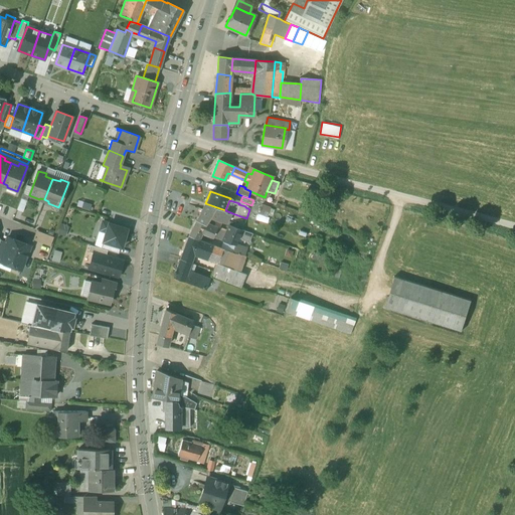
[(225,210),(205,203),(196,220),(205,224),(206,222),(210,217),(216,220),(226,224),(232,213),(225,210)]
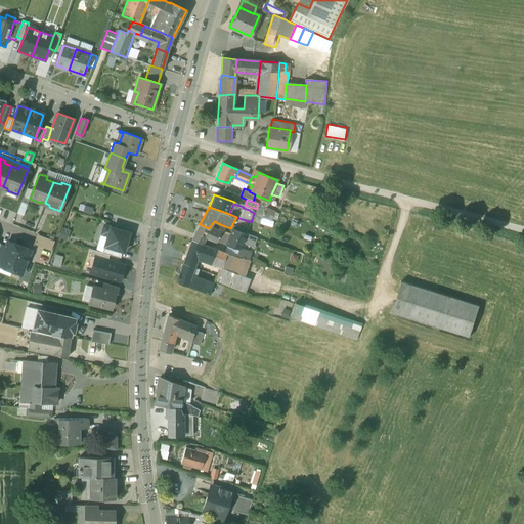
[(264,217),(272,220),(276,211),(267,208),(264,217)]
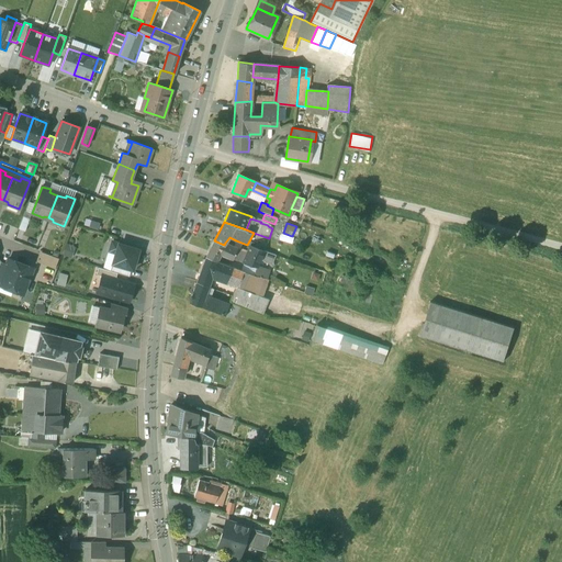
[(236,240),(229,237),(225,243),(233,246),(236,240)]
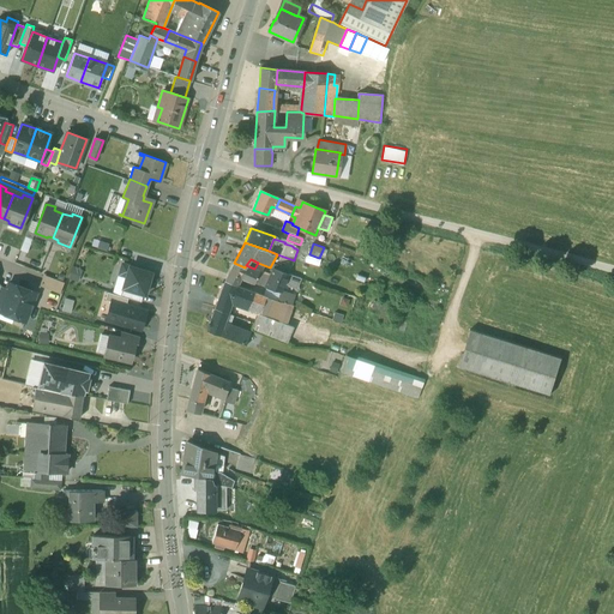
[(254,269),(246,265),(245,268),(234,263),(226,281),(238,286),(241,278),(245,280),(254,283),(259,271),(254,269)]
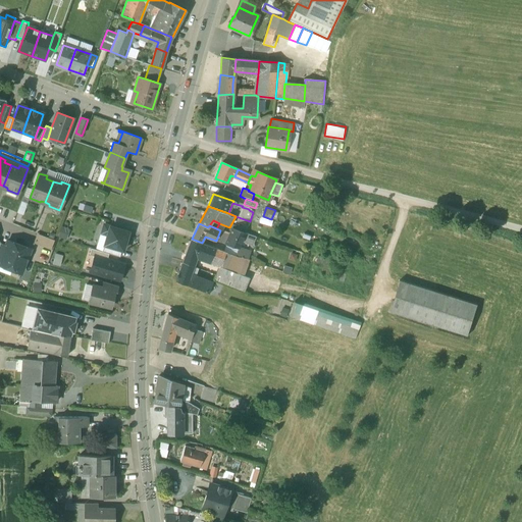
[(105,246),(121,251),(123,251),(128,232),(104,225),(101,233),(107,236),(105,246)]
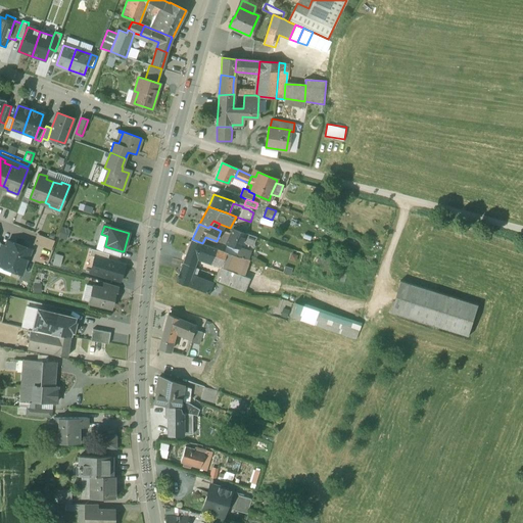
[(58,238),(65,241),(69,231),(62,229),(58,238)]
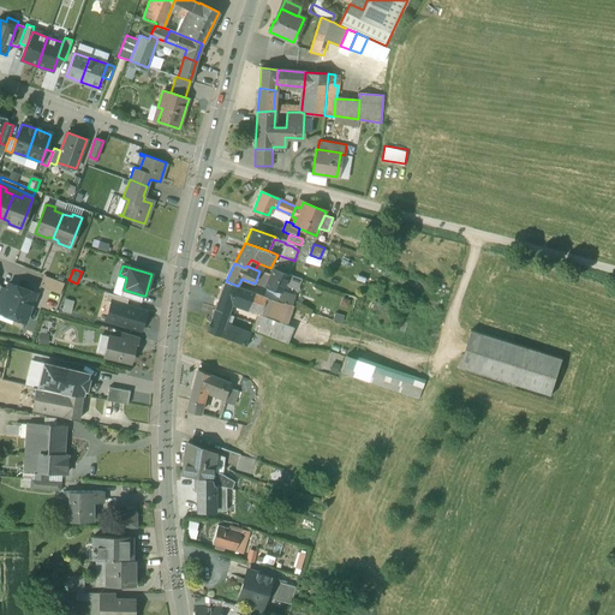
[(288,275),(274,269),(272,276),(266,288),(267,288),(281,293),(282,292),(285,285),(288,275)]
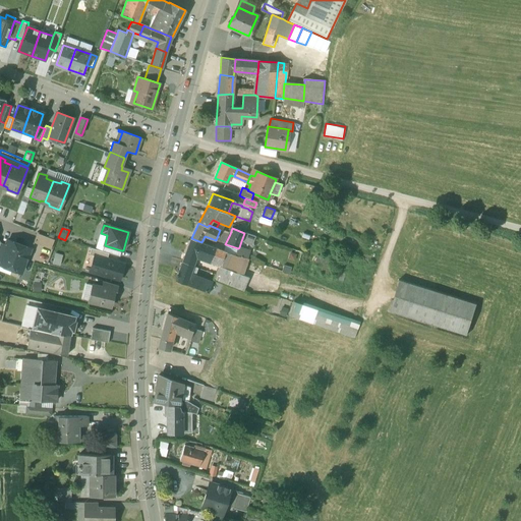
[(222,231),(220,230),(216,240),(225,244),(230,234),(222,230),(222,231)]
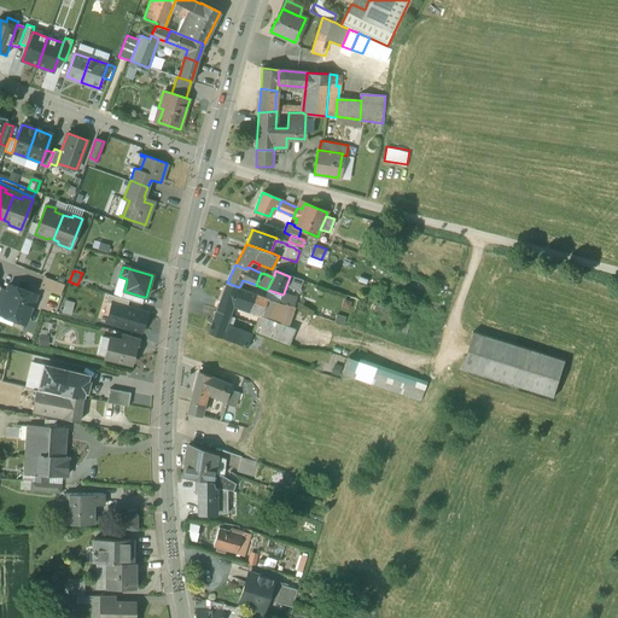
[(303,281),(290,277),(286,286),(298,291),(303,281)]
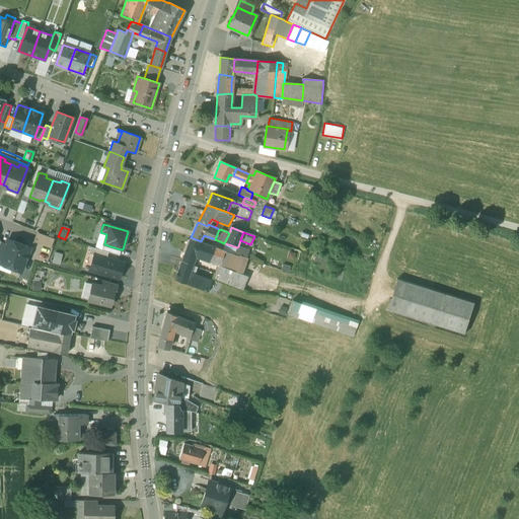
[(54,242),(38,235),(33,244),(50,251),(54,242)]
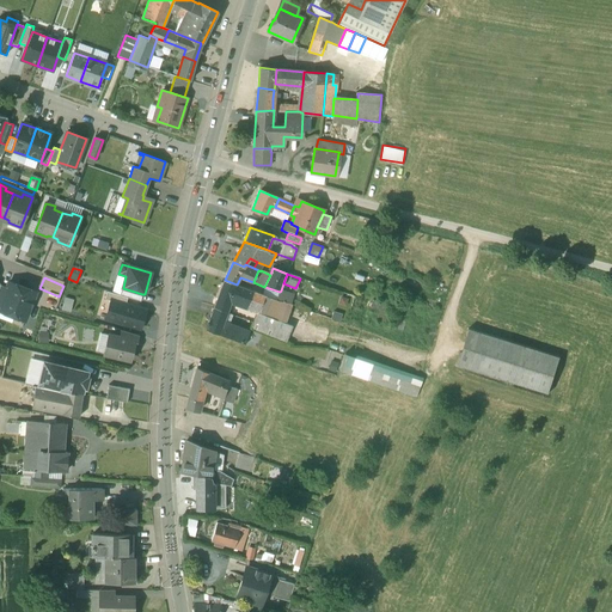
[(225,280),(224,281),(214,307),(226,312),(230,300),(245,306),(248,306),(254,292),(237,285),(225,280)]
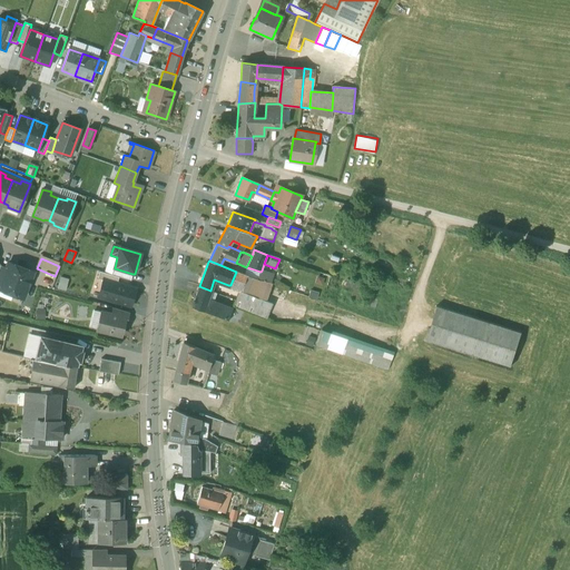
[(33,272),(8,263),(6,268),(7,268),(0,285),(0,287),(13,293),(13,295),(23,300),(33,272)]
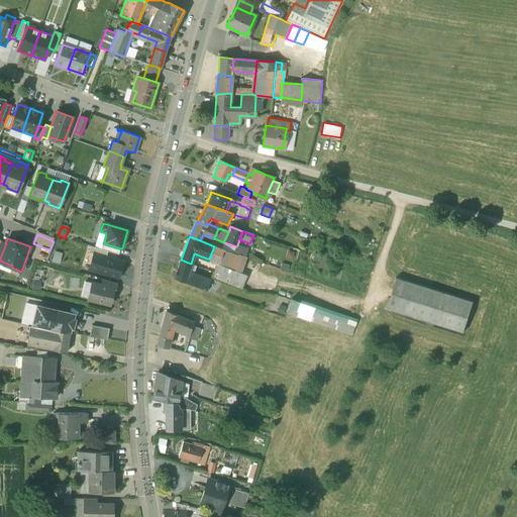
[(236,246),(224,242),(222,249),(233,253),(236,246)]
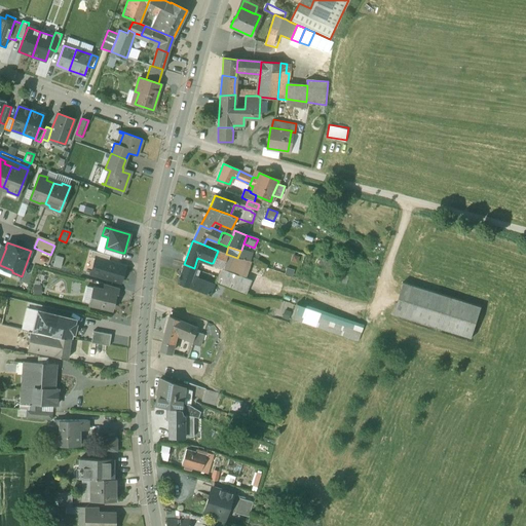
[(104,254),(110,256),(121,259),(122,253),(106,248),(104,254)]
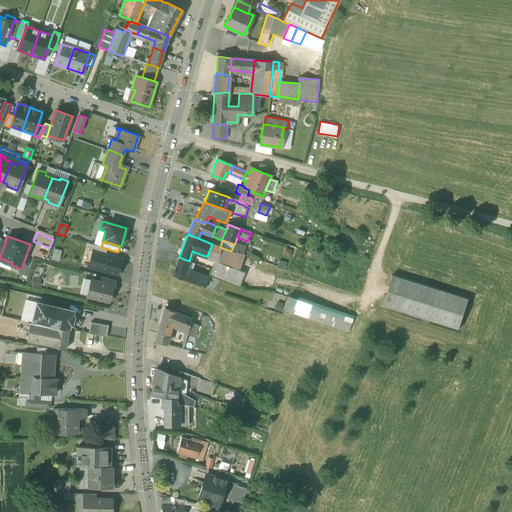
[(246,247),(235,243),(234,244),(231,251),(234,252),(244,255),(246,247)]
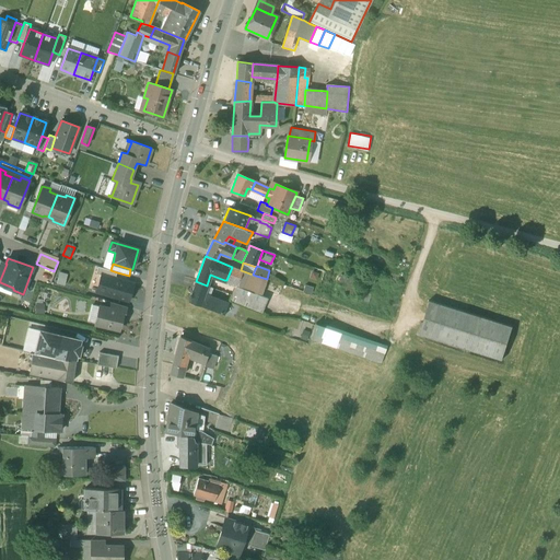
[(117,272),(111,270),(97,267),(96,273),(102,275),(115,279),(117,272)]
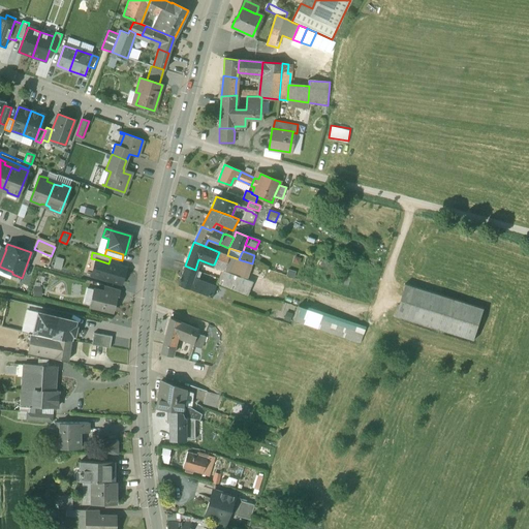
[(226,255),(219,252),(214,265),(214,267),(222,271),(247,280),(252,263),(242,260),(227,255),(226,255)]
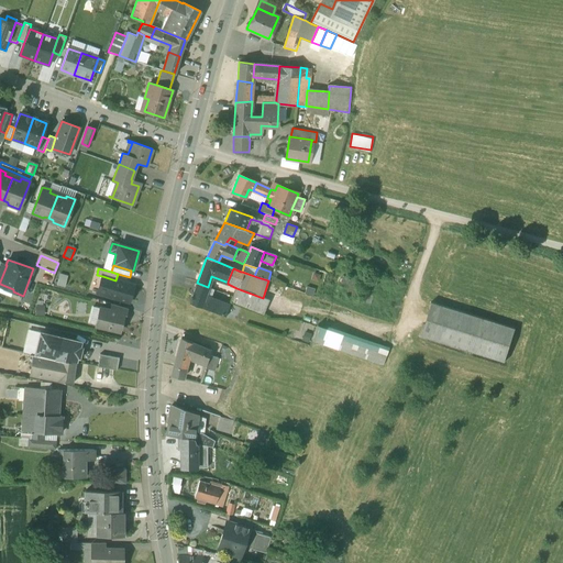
[(57,285),(65,286),(66,277),(58,276),(57,285)]
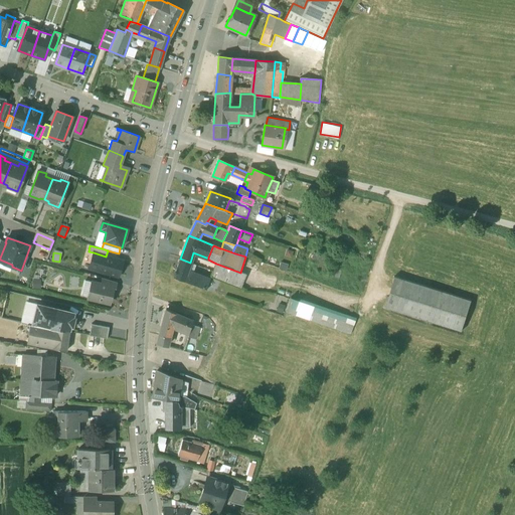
[(106,256),(94,252),(89,269),(119,278),(124,262),(106,256)]
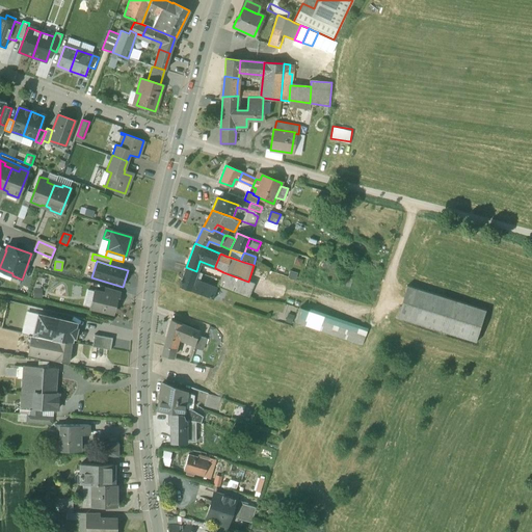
[(333,274),(336,264),(323,261),(320,271),(333,274)]
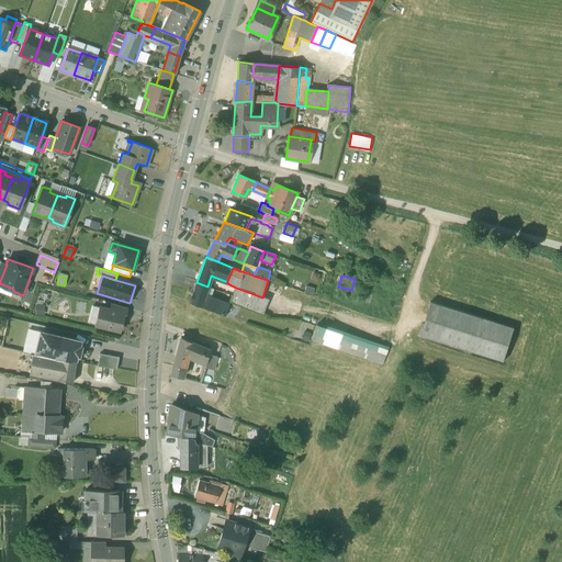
[(228,305),(204,296),(208,287),(197,282),(197,283),(189,303),(225,316),(228,305)]
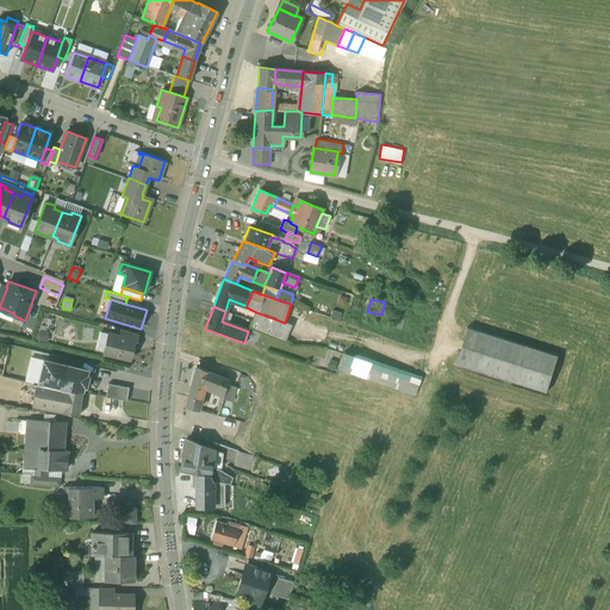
[(330,310),(319,306),(316,313),(328,317),(330,310)]
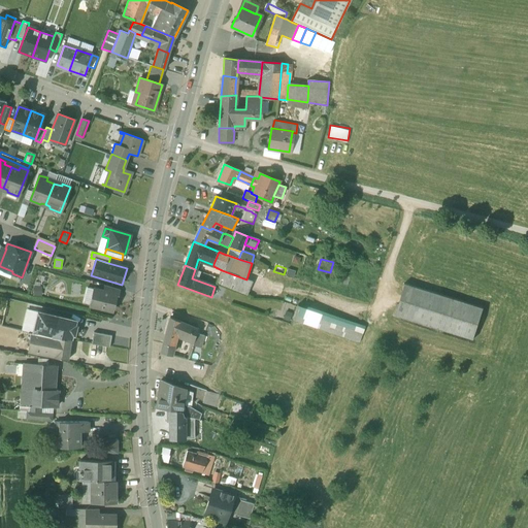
[(273,271),(267,269),(265,278),(284,285),(287,275),(284,274),(273,271)]
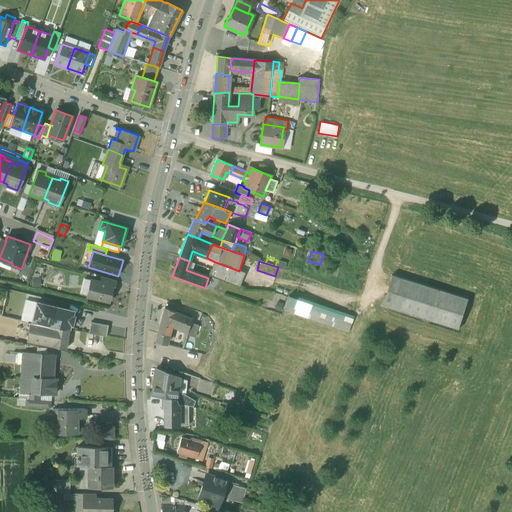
[(239,271),(215,262),(210,274),(240,286),(245,273),(239,271)]
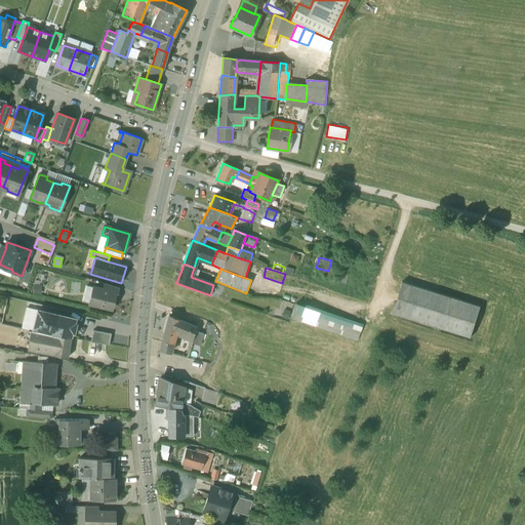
[(480,308),(402,283),(392,314),(470,339),(480,308)]
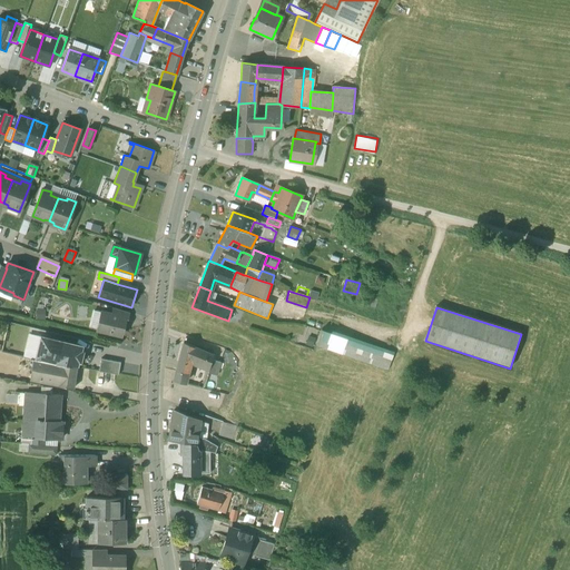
[(128,313),(114,308),(112,315),(125,318),(125,320),(127,320),(128,313)]
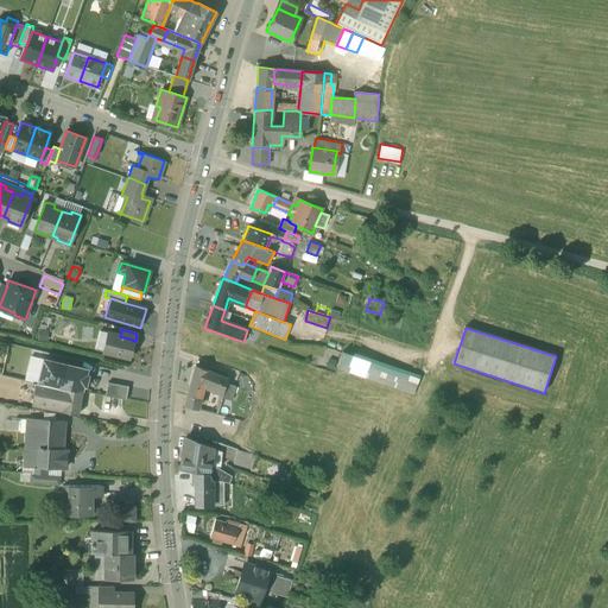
[(133,340),(120,336),(108,334),(103,353),(130,359),(133,341),(133,340)]
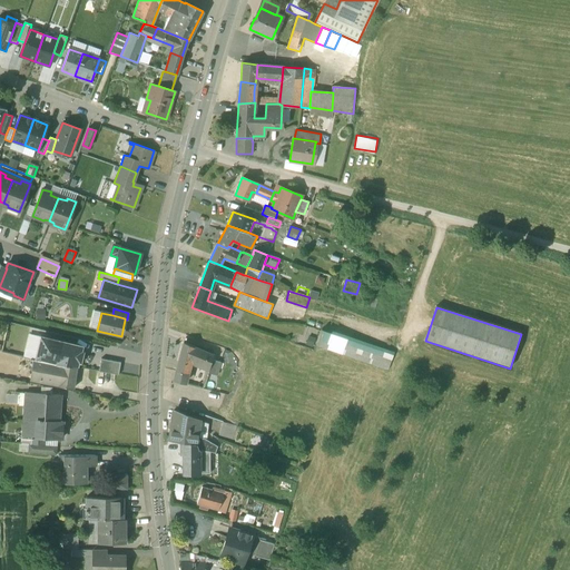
[(393,355),(321,330),(316,345),(387,370),(393,355)]
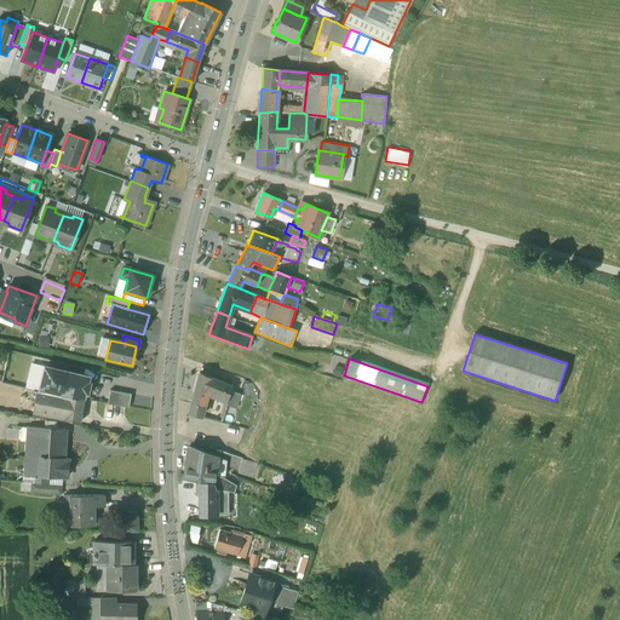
[(90,377),(45,366),(39,392),(41,394),(84,401),(90,377)]
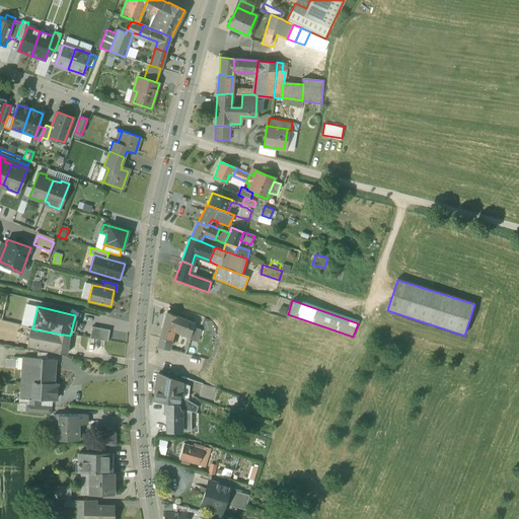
[(194,323),(167,311),(162,329),(171,332),(172,328),(190,336),(191,332),(194,323)]
